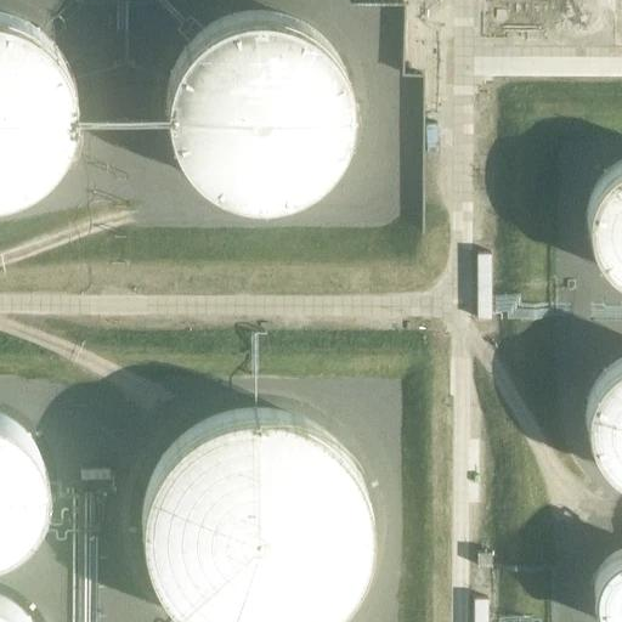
[(603,26),(597,0),(567,0),(575,32),(603,26)]
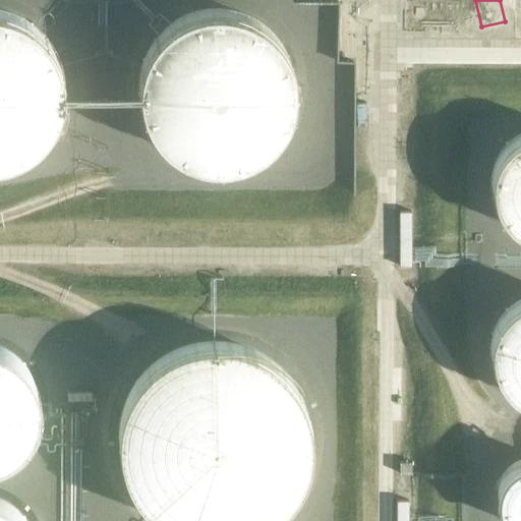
[(37,27),(33,24),(30,21),(23,18),(19,15),(13,13),(7,11),(1,9),(0,8),(0,160),(2,160),(6,159),(10,158),(15,156),(19,155),(22,153),(26,150),(31,148),(34,145),(38,141),(41,138),(44,135),(48,130),(50,126),(52,122),(54,119),(56,115),(58,110),(59,106),(60,102),(61,98),(62,93),(62,89),(62,84),(62,77),(61,73),(60,68),(59,64),(58,60),(56,56),(55,52),(53,48),(51,44),(48,41),(45,37),(43,34),(40,31),(37,27)]
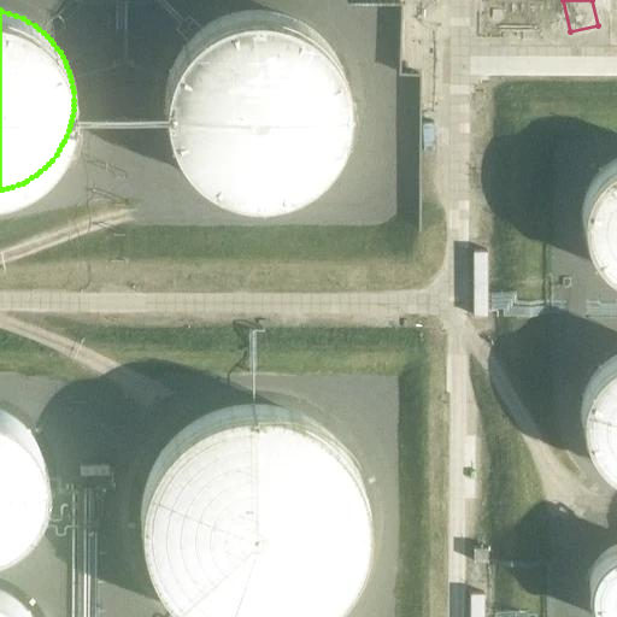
[(209,23),(205,25),(200,29),(197,33),(192,36),(188,40),(186,43),(181,50),(177,54),(175,59),(171,66),(170,71),(169,76),(168,81),(166,87),(165,92),(165,97),(165,103),(165,107),(165,112),(166,118),(168,123),(169,128),(170,133),(172,137),(175,142),(177,147),(180,152),(183,156),(187,160),(192,166),(195,170),(200,172),(204,176),(209,178),(213,182),(218,184),(223,186),(228,188),(235,191),(241,192),(246,192),(251,193),(257,193),(262,193),(266,192),(272,192),(277,191),(282,189),(288,187),(293,186),(298,183),(303,181),(306,177),(311,175),(315,171),(319,168),(323,164),(328,158),(331,153),(334,150),(336,145),(339,140),(341,135),(344,130),(345,125),(346,117),(347,112),(347,106),(347,104),(347,99),(347,97),(347,90),(347,88),(346,83),(346,81),(344,75),(342,70),(341,68),(339,63),(338,58),(333,51),(330,47),(327,42),(321,36),(316,31),(311,28),(307,25),(300,21),(293,17),(286,15),(281,13),(272,11),(265,10),(257,10),(248,10),(244,11),(236,12),(228,15),(221,17),(216,19),(209,23)]
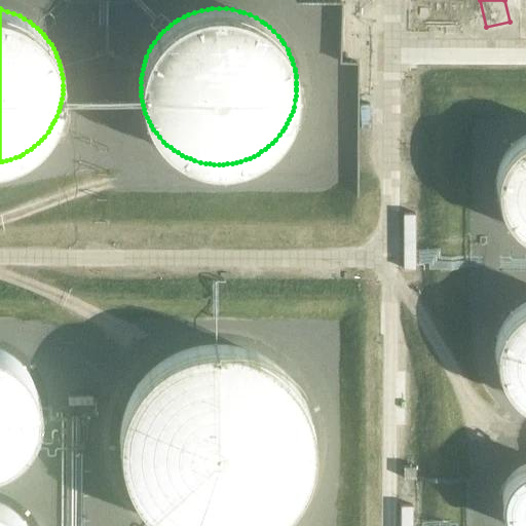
[(525,135),(525,136),(522,138),(519,140),(515,144),(512,147),(509,151),(506,154),(504,157),(502,162),(500,166),(499,170),(499,172),(498,176),(498,180),(498,181),(498,187),(499,190),(499,194),(500,198),(501,199),(502,203),(503,207),(504,209),(508,214),(511,218),(515,222),(518,224),(521,227),(525,230),(525,135)]
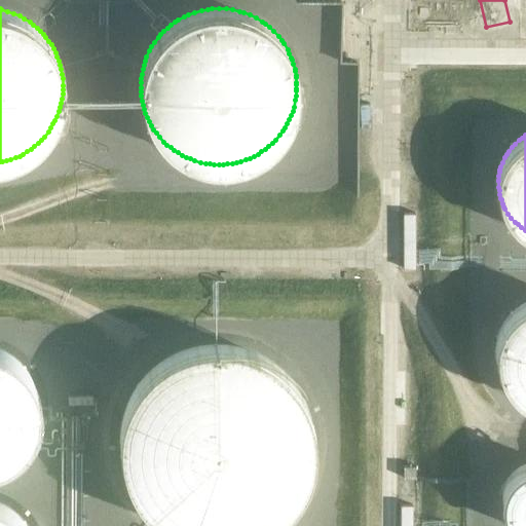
[(525,304),(525,305),(522,307),(519,309),(516,311),(513,314),(511,317),(508,320),(505,324),(503,327),(502,330),(500,333),(499,337),(498,340),(497,344),(497,348),(497,351),(497,355),(497,360),(498,363),(499,367),(499,369),(500,372),(502,376),(504,380),(506,383),(509,386),(512,389),(514,392),(517,395),(520,398),(523,400),(525,401),(525,304)]
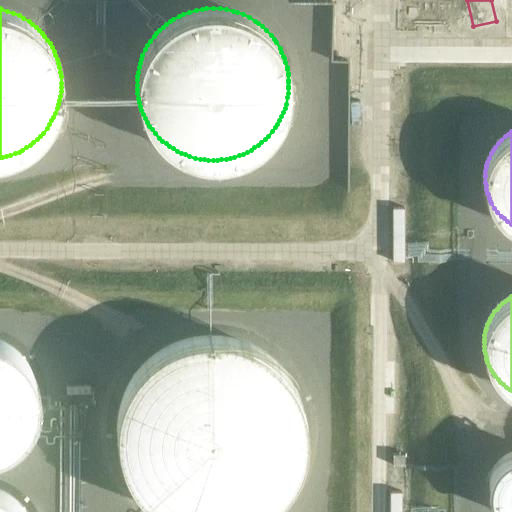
[(235,338),(230,337),(225,336),(220,336),(214,335),(209,335),(204,335),(198,336),(193,337),(188,338),(183,339),(178,341),(173,343),(168,345),(164,348),(159,350),(155,353),(151,357),(147,360),(143,364),(139,368),(136,372),(133,376),(130,380),(128,385),(125,390),(123,394),(121,399),(120,404),(119,410),(118,415),(117,420),(117,425),(116,430),(117,436),(117,441),(118,446),(119,451),(121,456),(122,461),(124,466),(126,471),(129,476),(132,480),(135,484),(138,489),(141,493),(145,496),(149,500),(153,503),(157,506),(162,509),(166,511),(254,511),(257,510),(262,508),(266,505),(270,501),(274,498),(278,494),(282,490),(285,486),(288,482),(291,478),(293,473),(296,468),(298,463),(300,459),(301,453),(302,448),(303,443),(304,438),(304,433),(304,427),(304,422),(304,417),(303,412),(302,407),(300,402),(299,397),(297,392),(294,387),(292,382),(289,378),(286,374),(283,369),(280,365),(276,362),(272,358),(268,355),(264,352),(259,349),(255,346),(250,344),(245,342),(240,340),(235,338)]
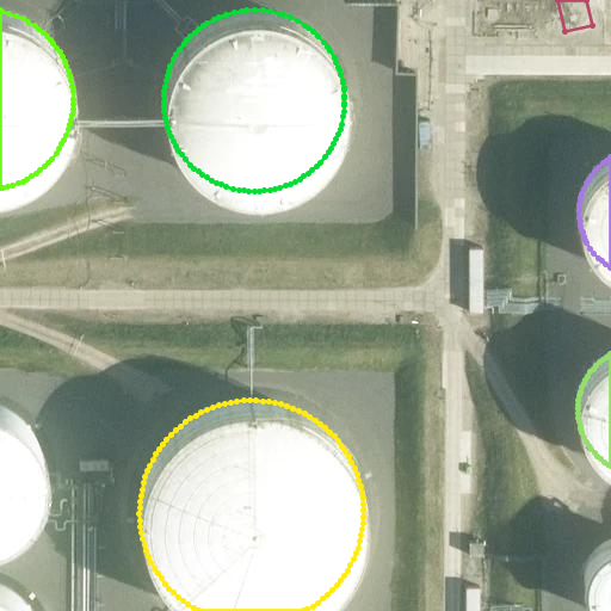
[(42,451),(41,445),(38,440),(36,436),(32,432),(30,427),(26,424),(23,420),(18,417),(14,413),(10,411),(5,408),(0,406),(0,405),(0,538),(1,538),(6,536),(11,534),(16,530),(19,528),(24,524),(28,519),(30,516),(34,511),(36,507),(38,503),(41,498),(42,492),(43,487),(44,482),(45,476),(45,471),(45,466),(44,461),(43,456),(42,451)]
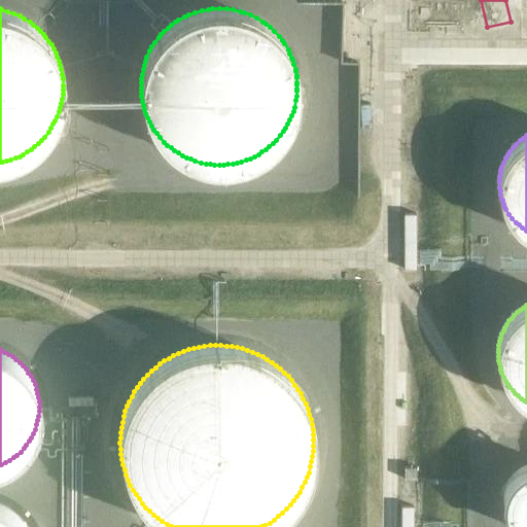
[(505,485),(504,489),(503,492),(503,495),(503,497),(503,498),(503,502),(503,505),(504,508),(505,512),(505,513),(507,517),(508,520),(512,524),(514,526),(515,526),(526,526),(526,463),(525,464),(522,465),(520,467),(516,470),(513,473),(511,477),(508,479),(507,482),(505,485)]
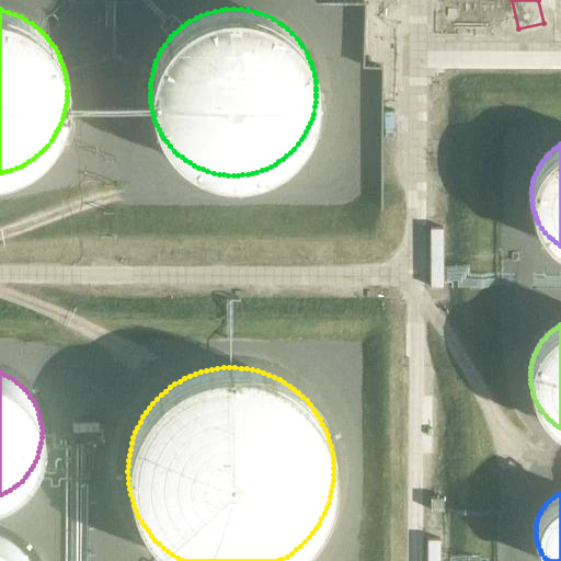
[(20,549),(16,546),(13,544),(9,541),(6,539),(1,537),(0,536),(0,560),(31,560),(30,559),(26,556),(23,552),(20,549)]
